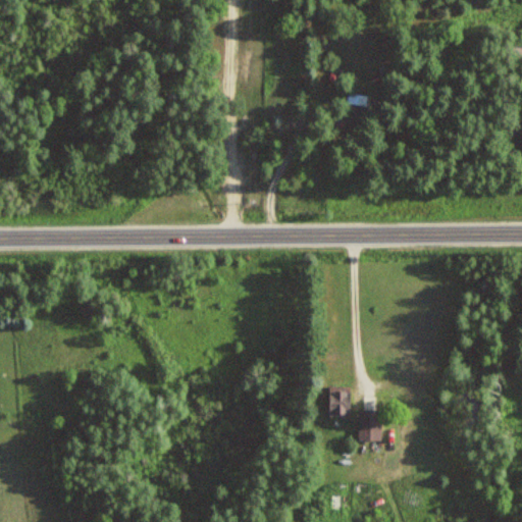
[(521,44),(508,45),(508,60),(521,60),(521,44)]
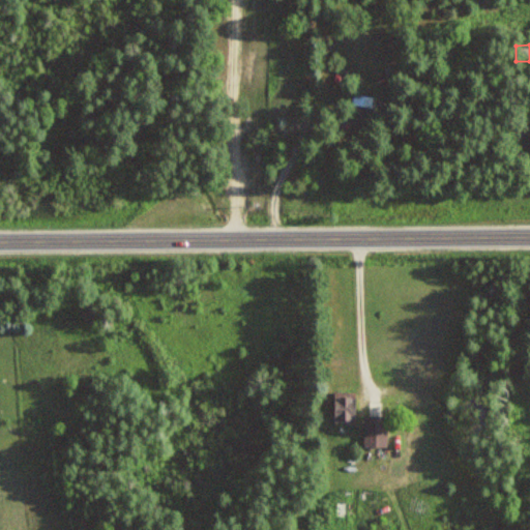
[(374,96),(354,96),(354,112),(374,112),(374,96)]
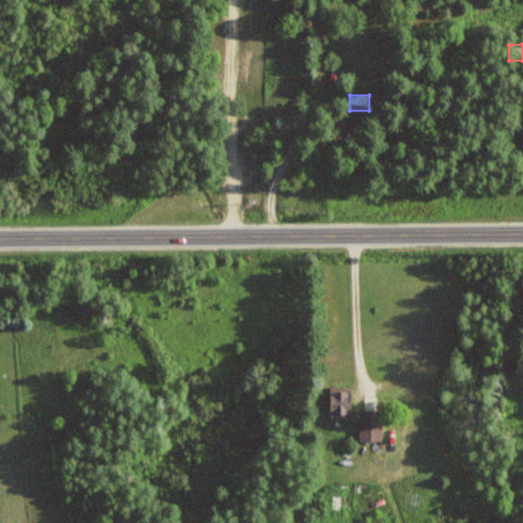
[(331,386),(331,417),(351,417),(351,386),(331,386)]
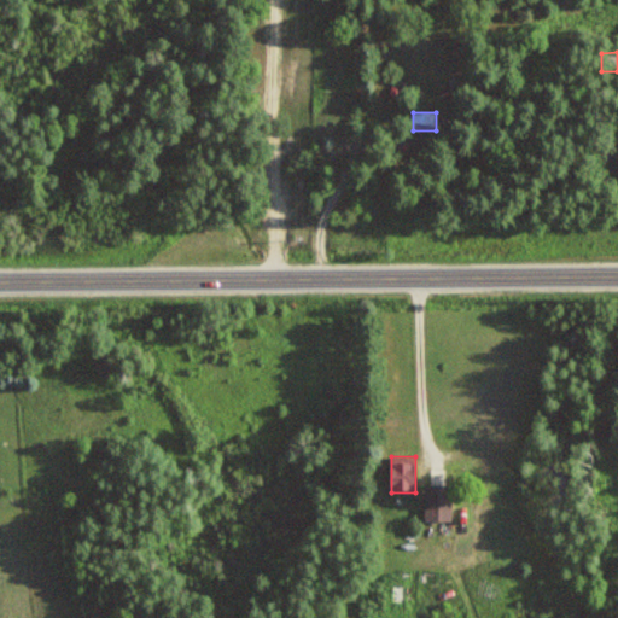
[(425,520),(453,520),(453,484),(425,484),(425,520)]
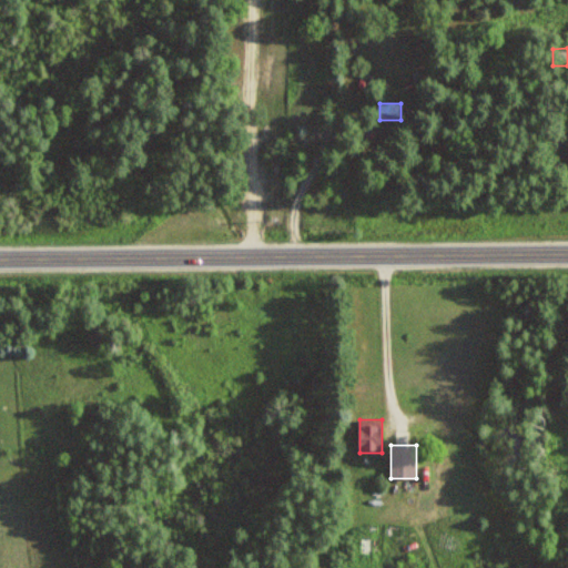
[(385,537),(361,537),(361,551),(385,551),(385,537)]
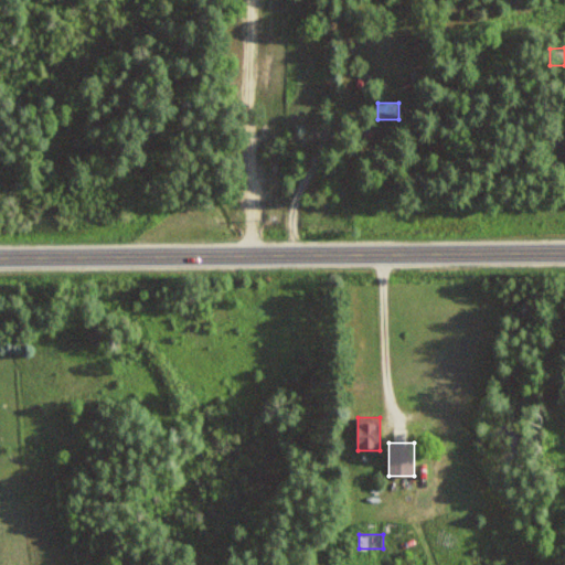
All buildings are outlined.
